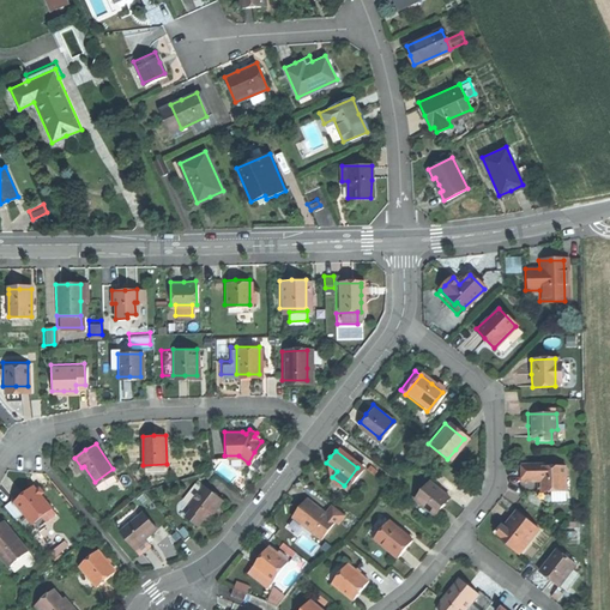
[(321,469),(332,477),(337,471),(326,463),(321,469)]
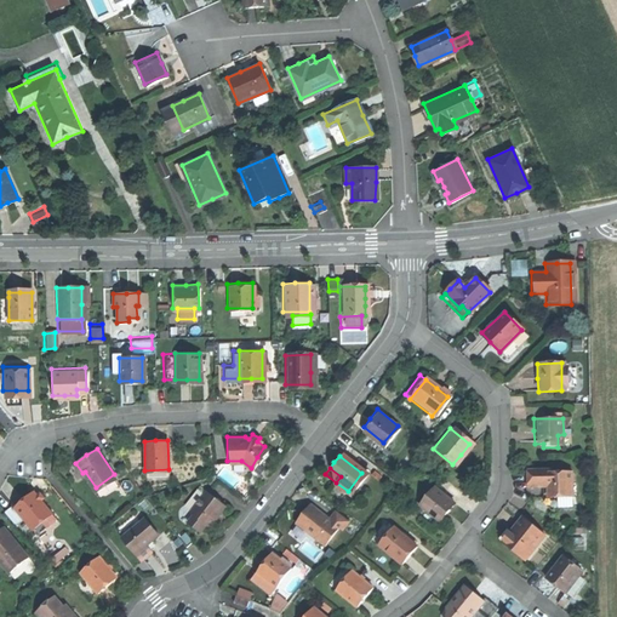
[(523,489),(542,489),(542,470),(523,470),(523,479),(523,489)]
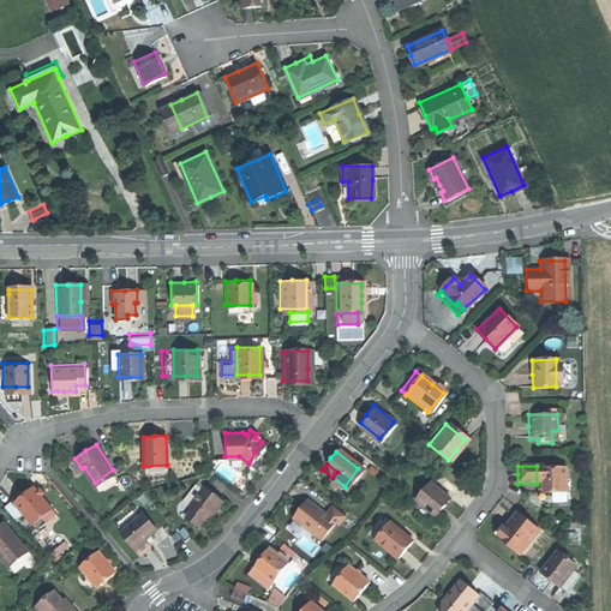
[(562,466),(537,466),(537,484),(537,491),(562,491),(562,466)]
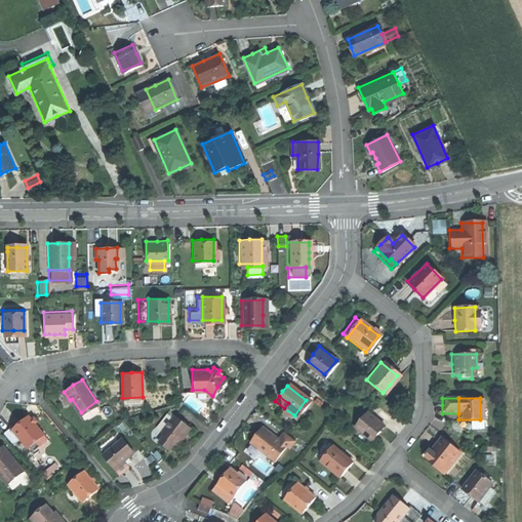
[(99,404),(96,401),(81,412),(83,415),(99,404)]
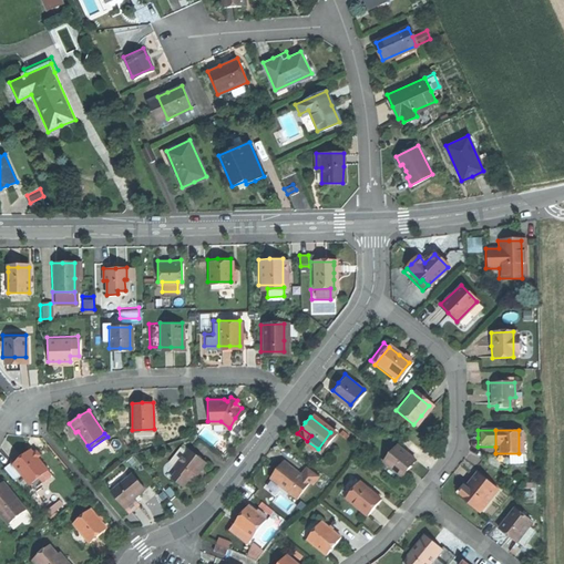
[(379,462),(397,477),(403,468),(410,459),(393,444),(379,462)]
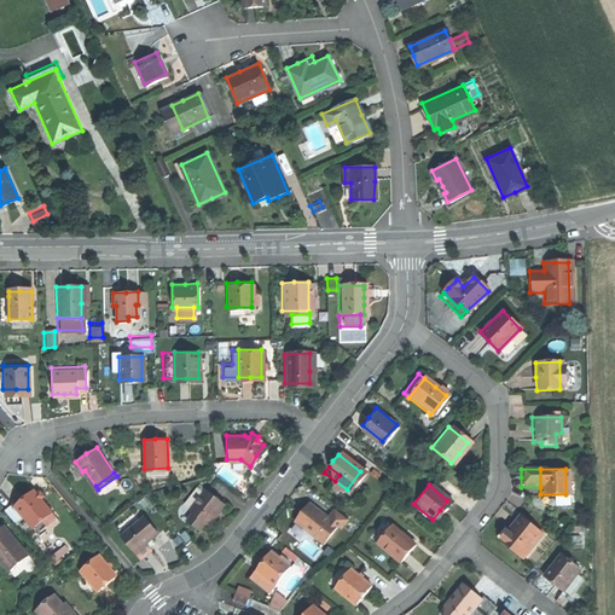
[(23,497),(15,504),(30,523),(50,508),(34,487),(23,497)]
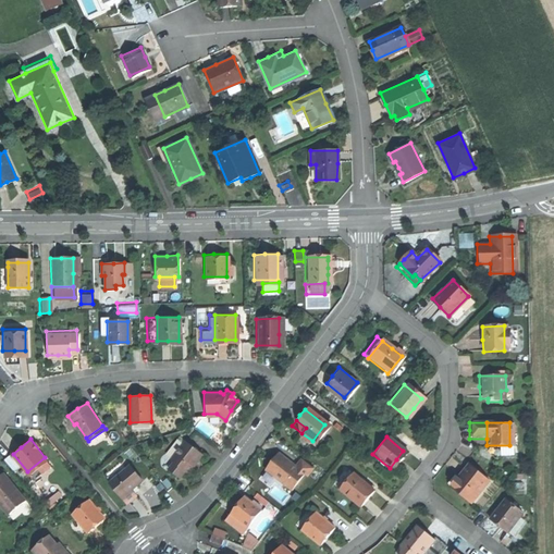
[(201,455),(186,441),(172,457),(175,459),(168,468),(177,476),(184,468),(187,470),(195,463),(201,455)]
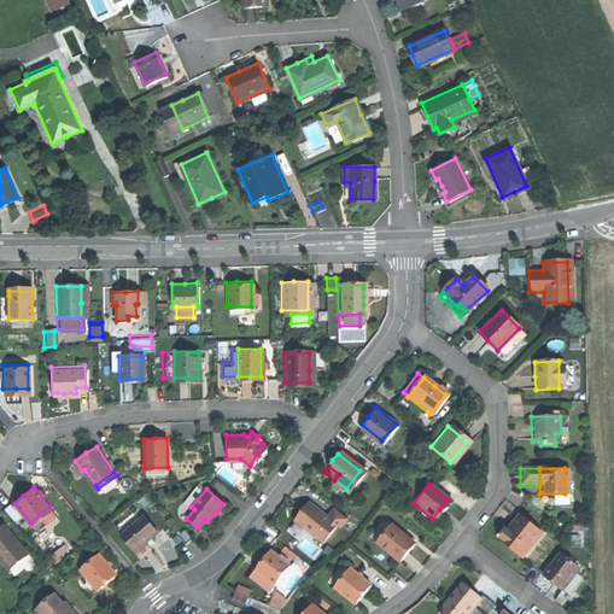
[(288,497),(281,506),(311,528),(323,512),(328,515),(333,508),(315,495),(310,501),(294,489),(288,497)]
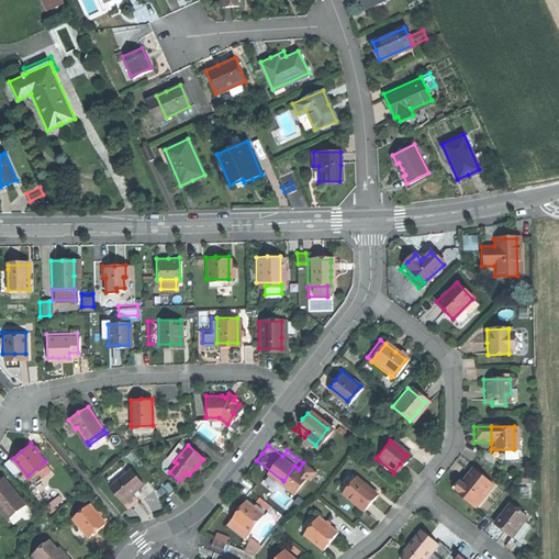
[(49,467),(45,461),(28,476),(32,481),(49,467)]
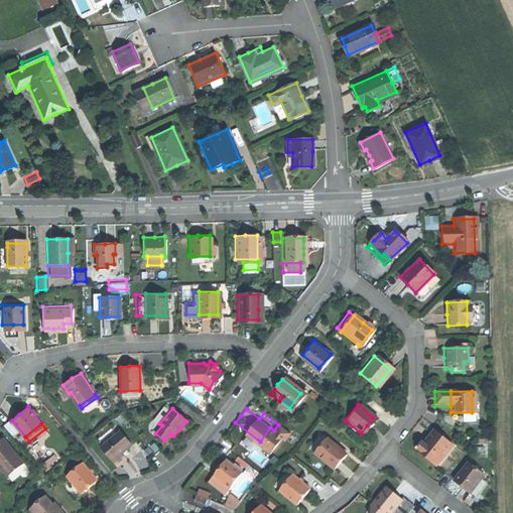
[(102,440),(112,431),(109,427),(99,436),(102,440)]
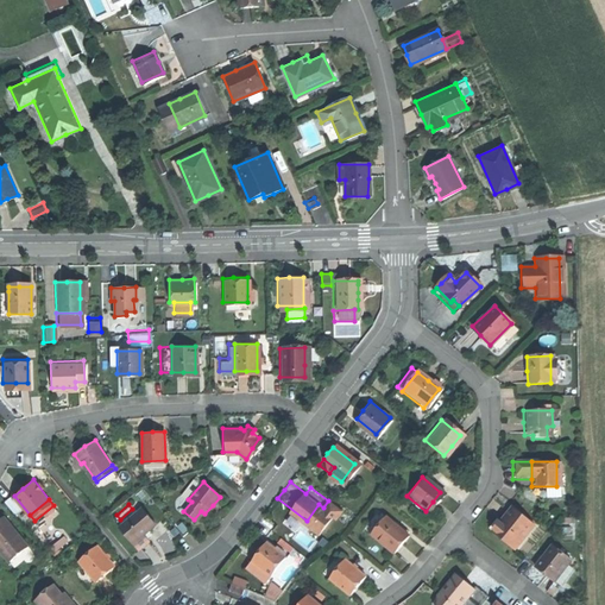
[(119,524),(137,547),(143,541),(147,537),(143,531),(155,522),(142,505),(119,524)]
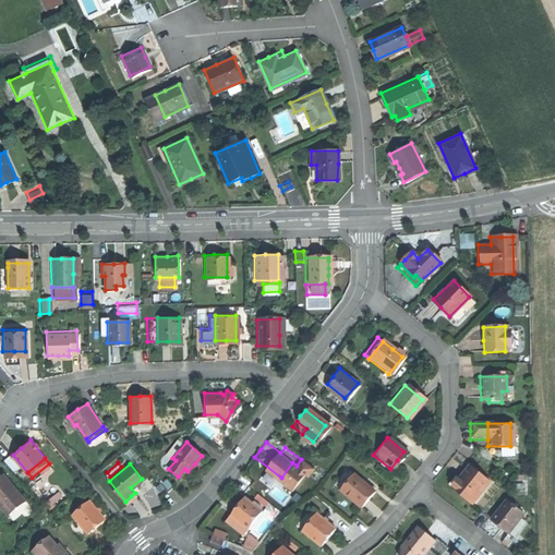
[(458,478),(449,489),(466,503),(484,483),(463,465),(459,470),(455,474),(458,478)]
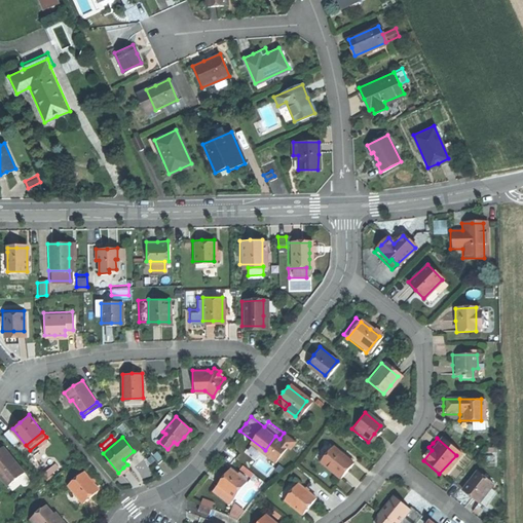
[(310,457),(318,462),(330,448),(323,442),(310,457)]
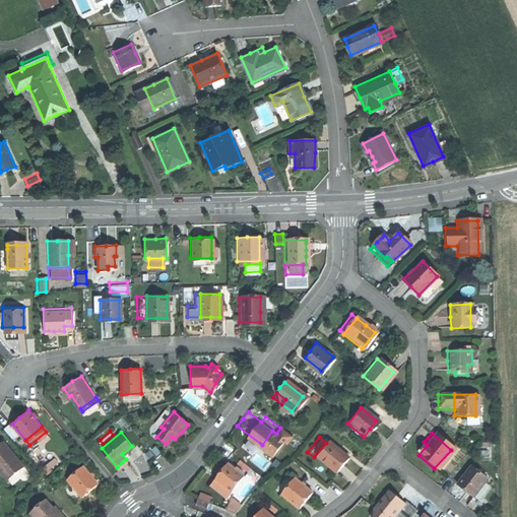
[(0,467),(8,476),(22,464),(2,440),(0,442),(0,467)]
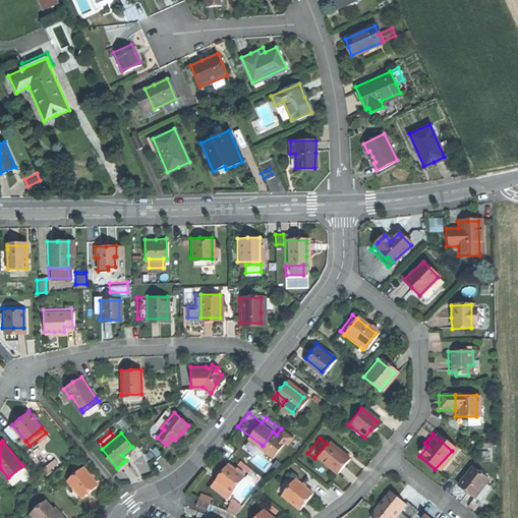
[(415,453),(419,456),(427,446),(424,443),(415,453)]
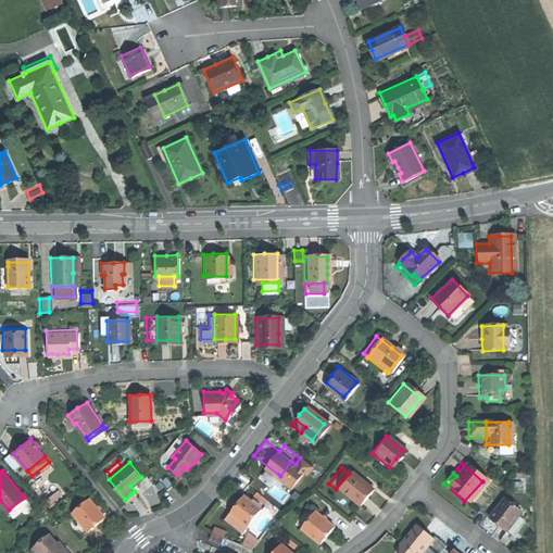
[(336,489),(355,505),(362,497),(368,489),(349,474),(336,489)]
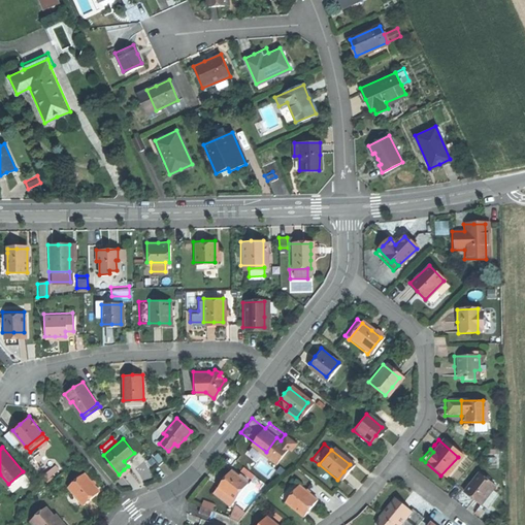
[(247,481),(228,468),(222,478),(218,485),(236,497),(247,481)]
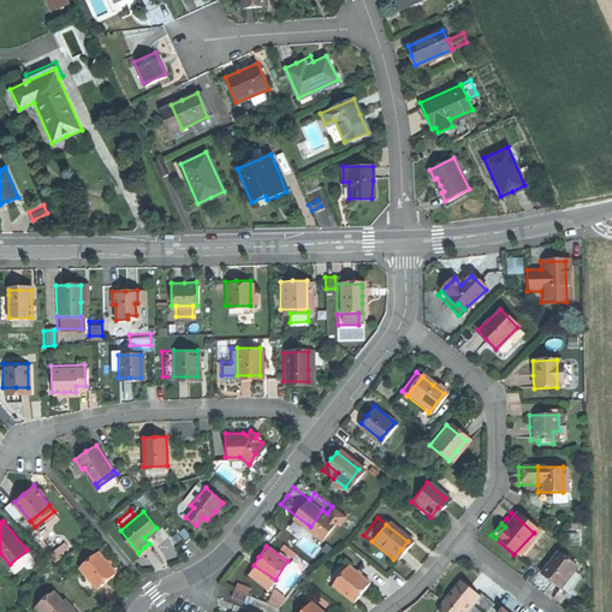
[(105,577),(114,570),(97,548),(78,564),(95,586),(105,577)]
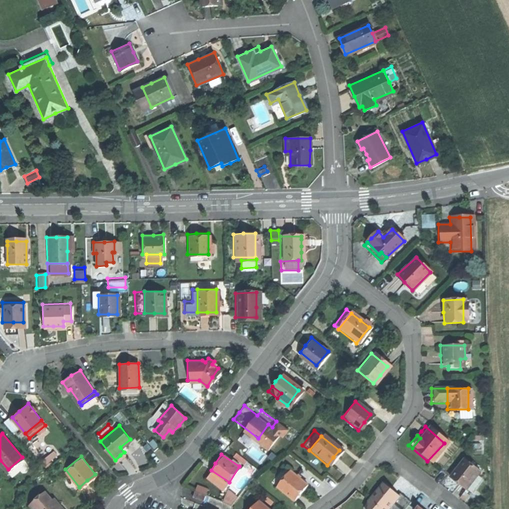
[(452,484),(459,489),(475,470),(460,458),(444,477),(452,484)]
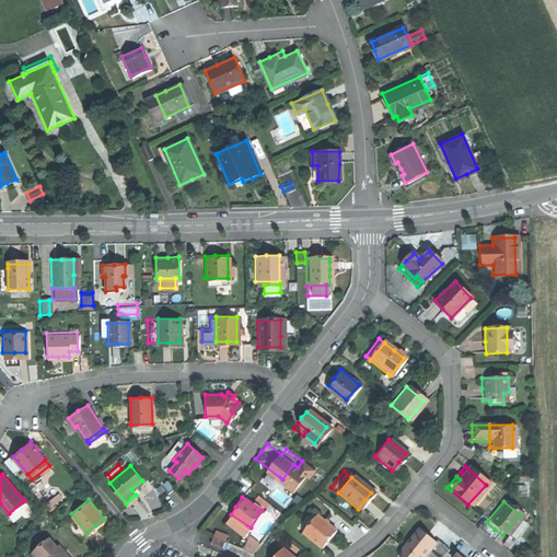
[(297,523),(303,530),(316,512),(310,507),(297,523)]
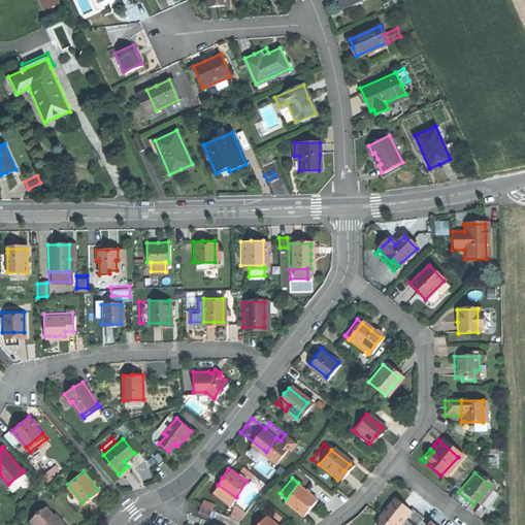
[(286,499),(302,513),(309,504),(316,497),(298,483),(286,499)]
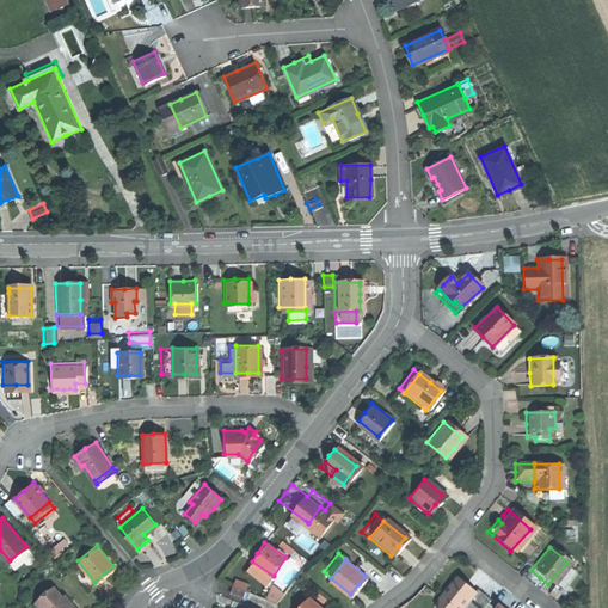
[(270,582),(274,576),(252,562),(247,567),(270,582)]
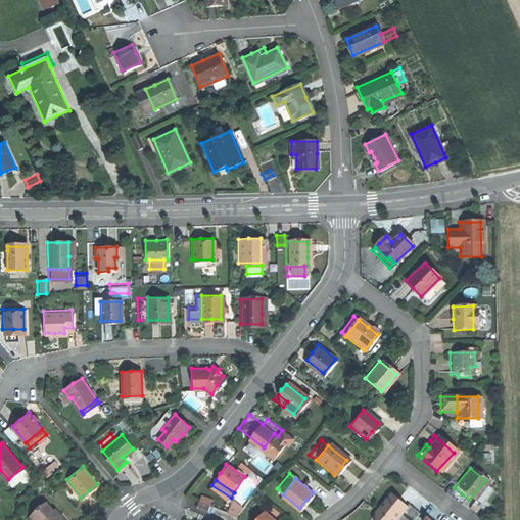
[(390,519),(391,519),(404,506),(395,500),(387,492),(367,516),(366,519),(390,519)]
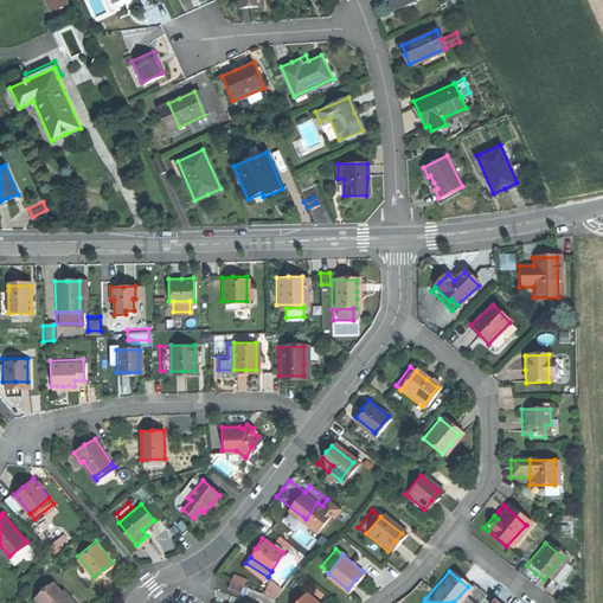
[(232,576),(229,587),(241,591),(245,581),(232,576)]
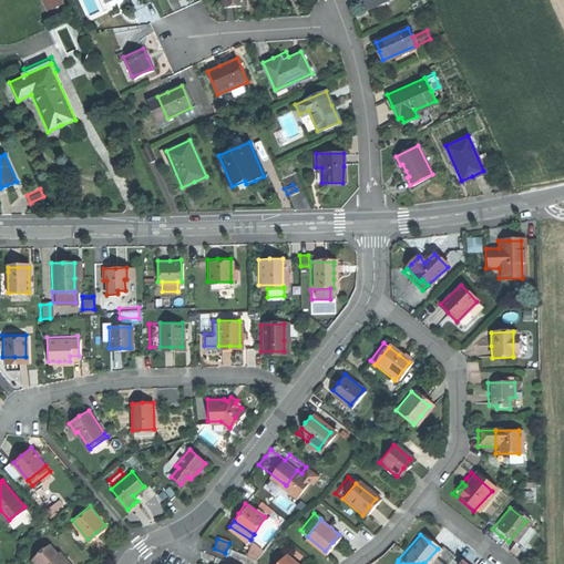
[(253,539),(245,551),(254,557),(262,545),(253,539)]
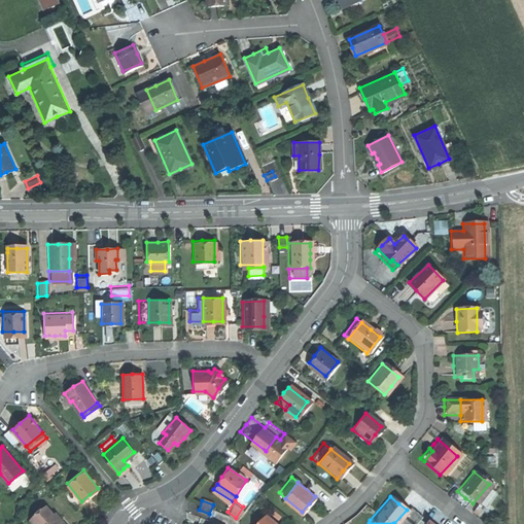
[(29,518),(34,523),(66,523),(62,518),(59,521),(44,504),(29,518)]
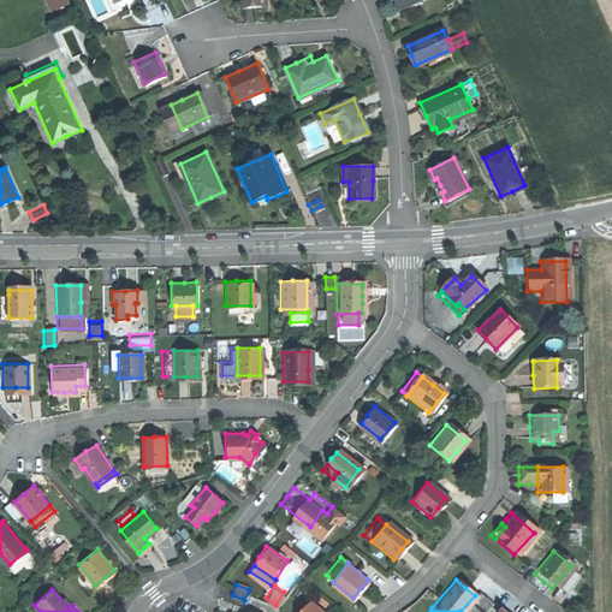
[(461,611),(459,611),(483,611),(486,610),(488,607),(475,595),(461,611)]
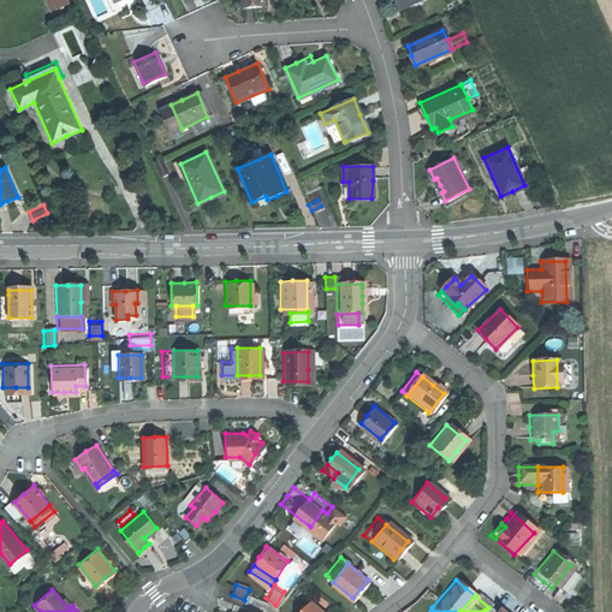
[(324,611),(312,601),(301,611),(324,611)]
